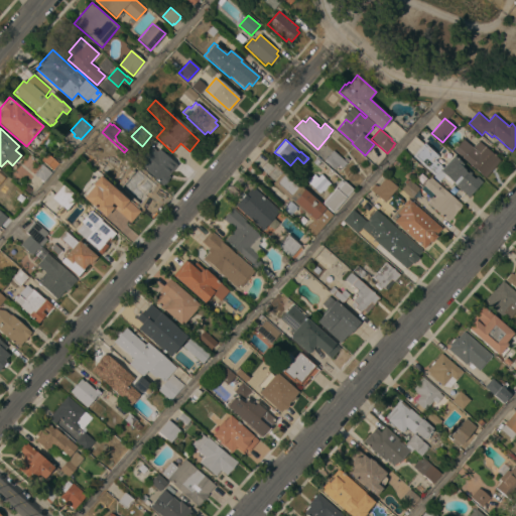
[(500,160),(485,178),(454,150),(463,139),(473,148),(479,141),(500,160)]
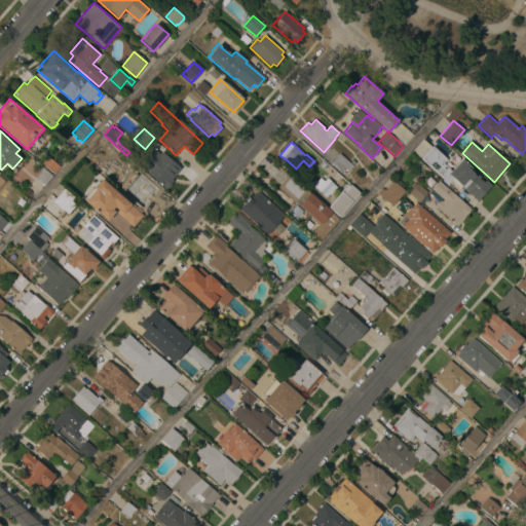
[(420,159),(433,146),(447,159),(444,163),(452,171),(462,159),(473,168),(471,171),(474,174),(474,175),(476,173),(481,177),(479,178),(484,183),(486,180),(491,185),(478,200),(453,179),(448,185),(442,180),(443,179),(420,159)]
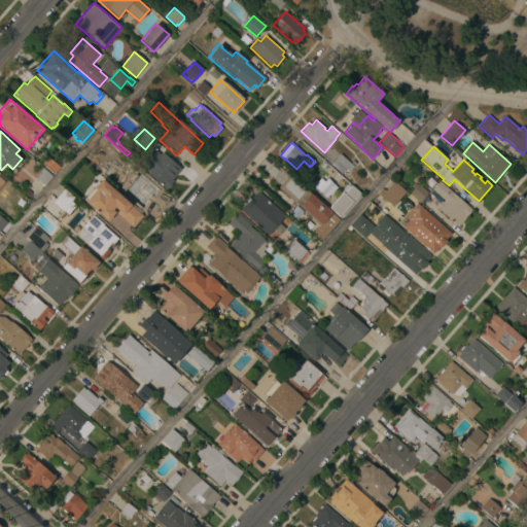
[(179,168),(170,178),(172,181),(166,188),(147,172),(148,172),(140,165),(149,153),(156,160),(163,153),(179,168)]
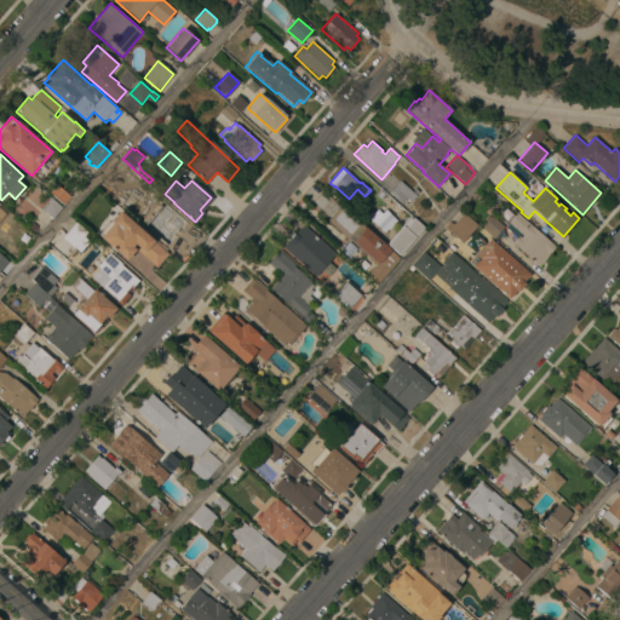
[(417,196),(411,202),(406,197),(401,204),(390,193),(400,181),(417,196)]
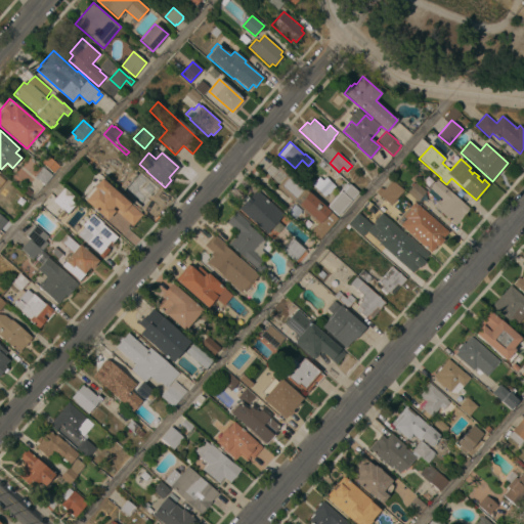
[(116,161),(122,154),(136,166),(130,173),(116,161)]
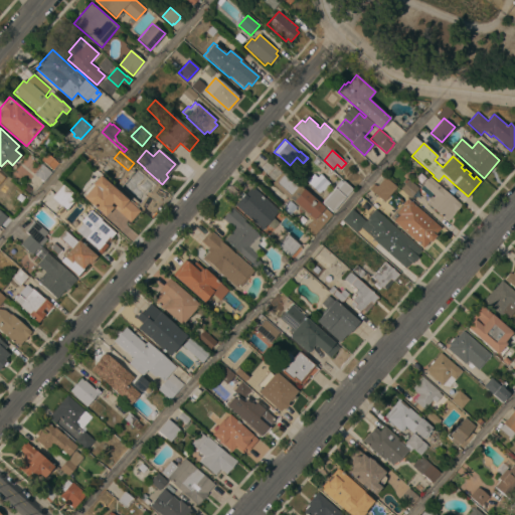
[(51,173),(43,182),(37,176),(36,177),(34,174),(42,164),(51,173)]
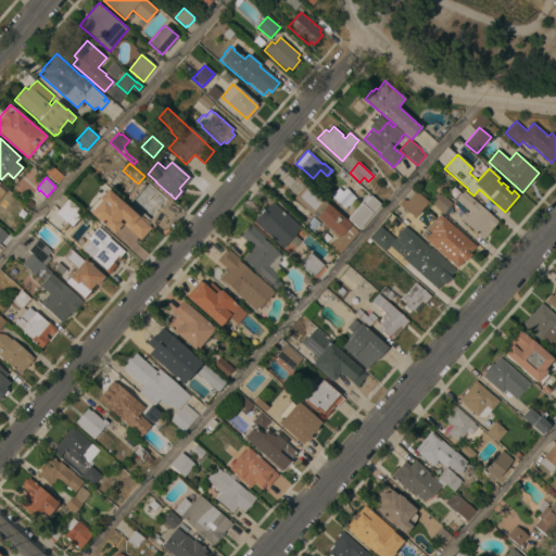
[(339,255),(329,247),(337,238),(331,234),(332,231),(293,198),(304,185),(358,231),(339,255)]
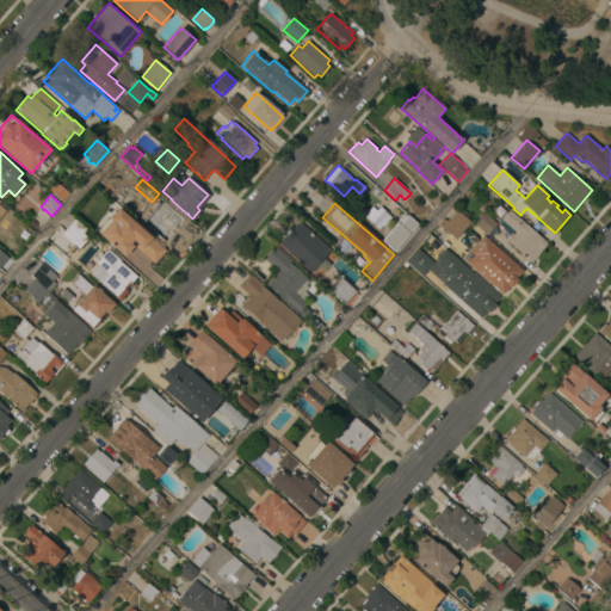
[(137,218),(143,210),(153,217),(162,207),(165,209),(166,208),(184,223),(179,229),(177,227),(173,230),(176,233),(166,244),(137,218)]
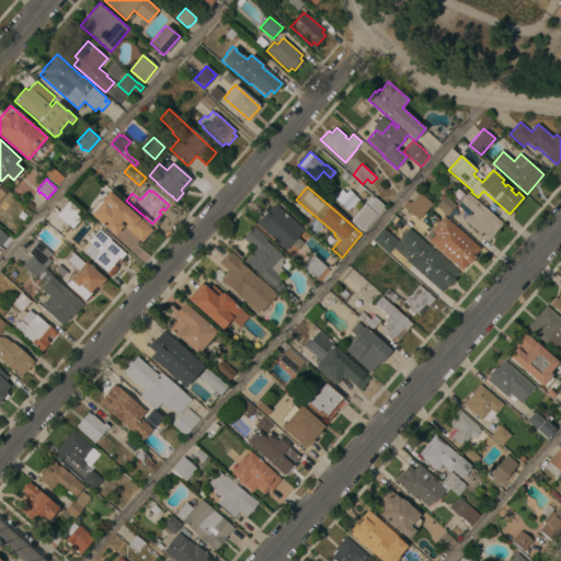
[(334,197),(342,190),(345,194),(348,190),(359,201),(352,207),(351,206),(347,210),(334,197)]
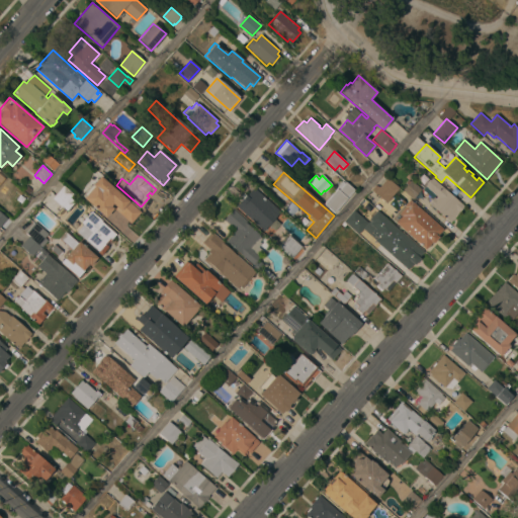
[(100,176),(128,201),(127,201),(140,212),(131,224),(113,208),(115,206),(112,203),(110,206),(112,208),(104,218),(83,198),(93,186),(91,185),(100,176)]
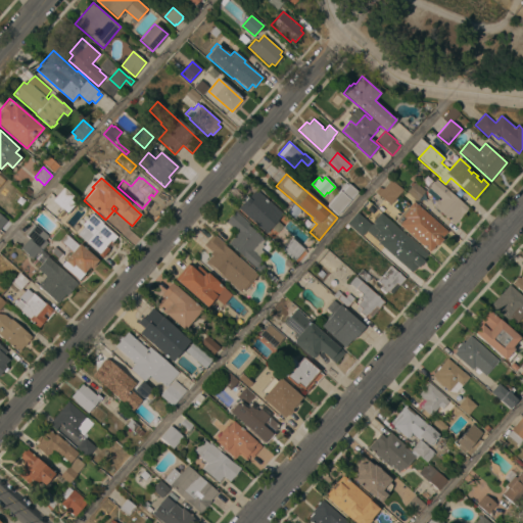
[(469,208),(455,225),(432,205),(437,199),(439,201),(441,199),(429,188),(436,179),(469,208)]
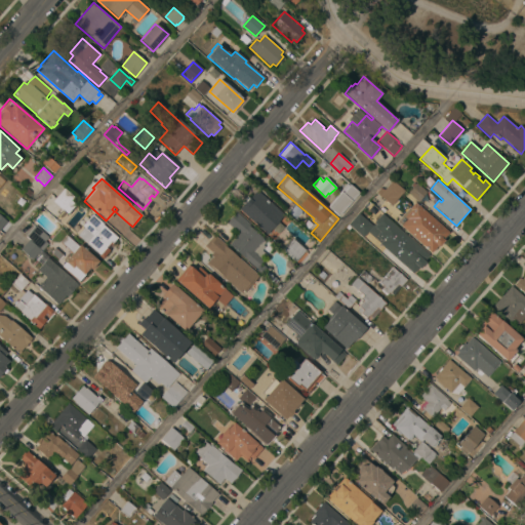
[(391,205),(376,193),(381,187),(384,189),(384,190),(385,191),(393,180),(404,191),(391,205)]
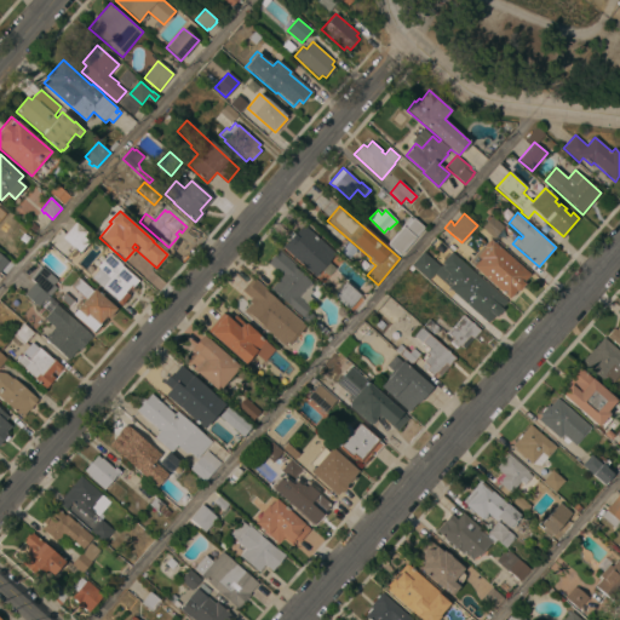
[(504,227),(494,237),(482,228),(492,216),(504,227)]
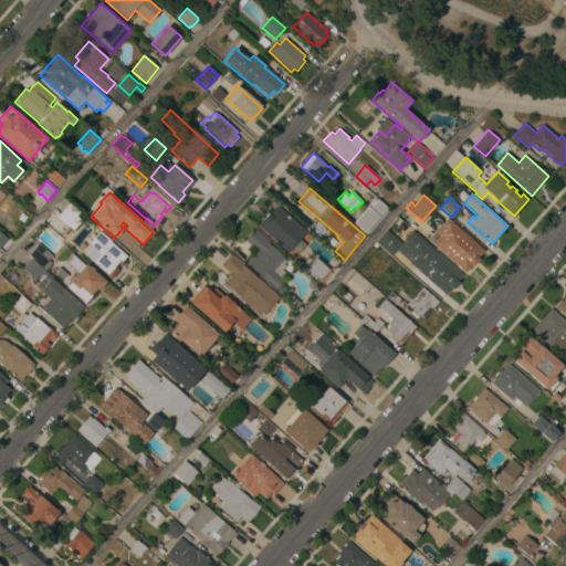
[(365,232),(354,222),(374,198),(377,200),(378,199),(387,207),(365,232)]
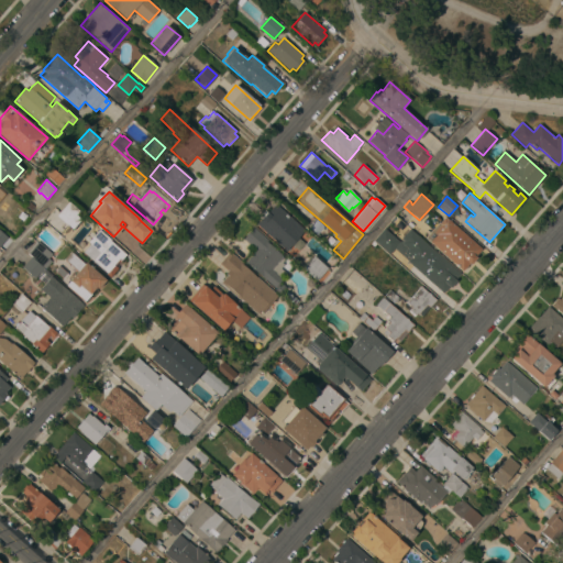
[(68,202),(79,211),(76,214),(79,217),(77,219),(81,222),(77,228),(69,221),(66,225),(56,216),(68,202)]
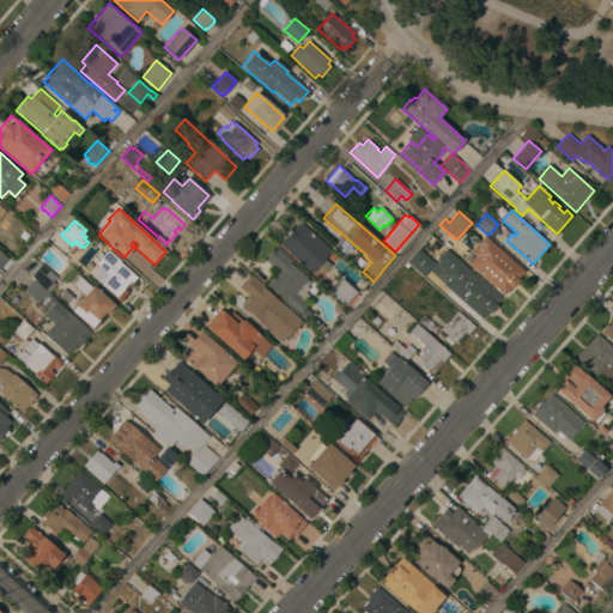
[(279,244),(284,240),(281,237),(289,229),(291,232),(298,225),(301,226),(302,224),(332,250),(311,273),(279,244)]
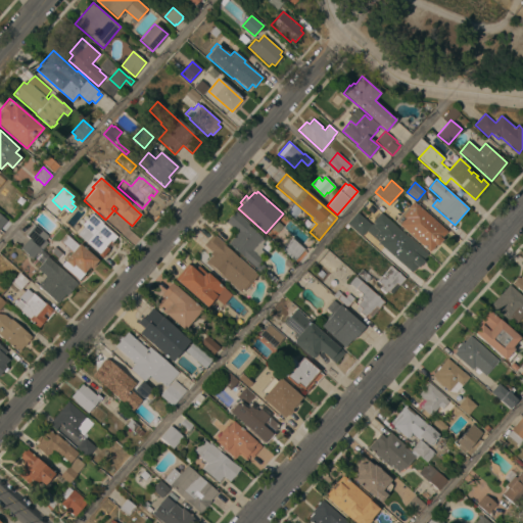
[(447,232),(441,238),(443,239),(437,246),(436,244),(429,251),(394,221),(408,206),(412,202),(415,202),(447,232)]
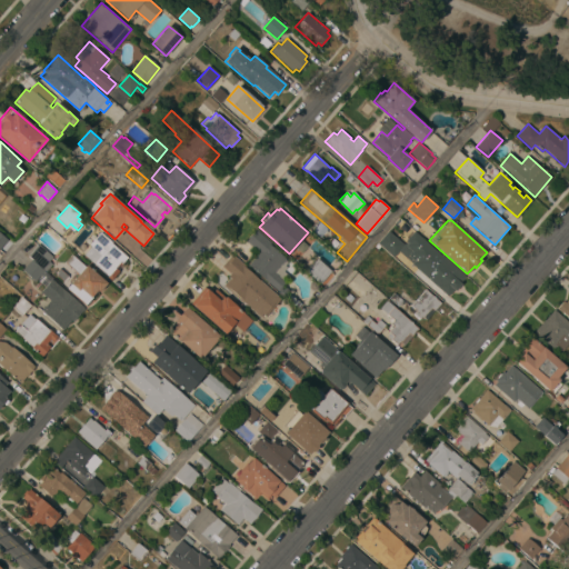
[(248,265),(259,252),(246,242),(257,230),(272,243),(271,246),(285,258),(285,259),(288,262),(285,266),(287,268),(283,271),(290,277),(278,291),(248,265)]
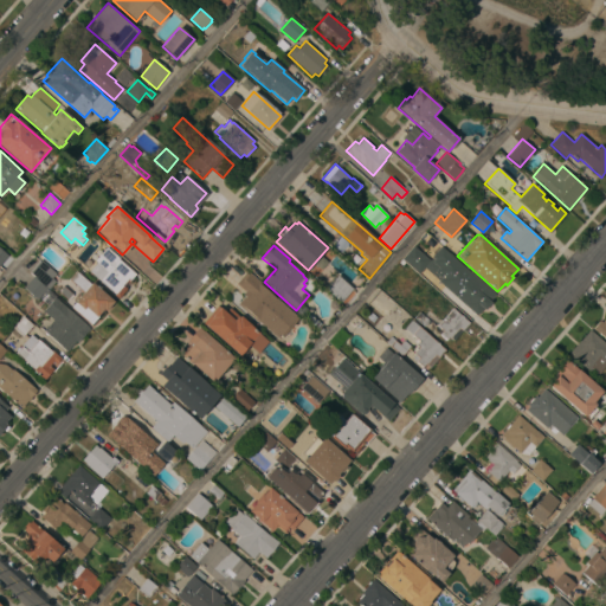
[(430,260),(419,274),(401,258),(412,246),(430,260)]
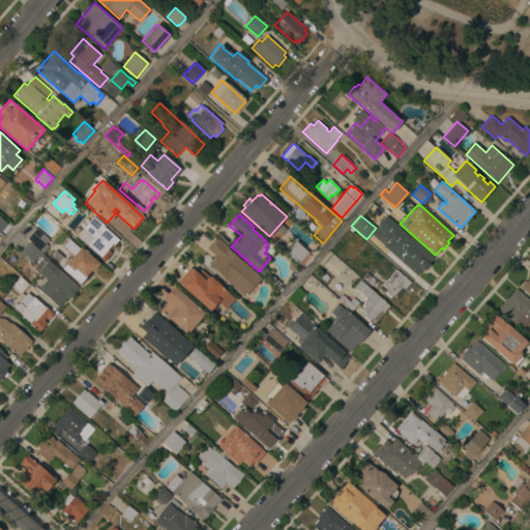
[(433,258),(428,263),(429,264),(423,270),(422,269),(416,276),(382,245),(385,242),(379,237),(382,234),(377,229),(379,227),(377,225),(385,215),(433,258)]
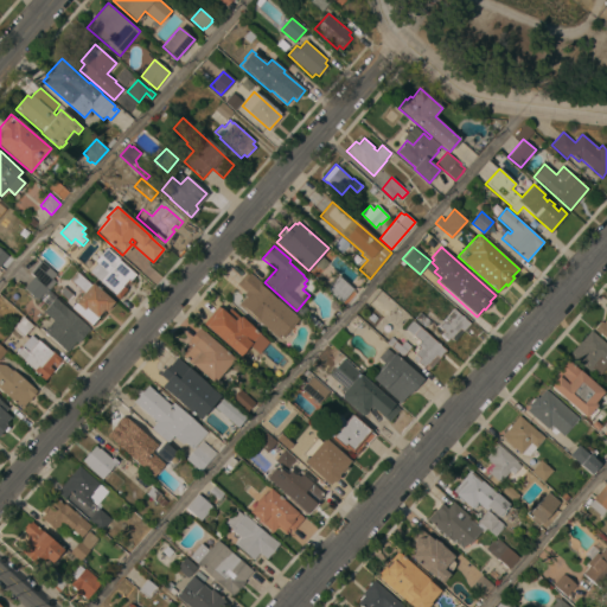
[(119,259),(136,275),(128,283),(128,282),(125,286),(128,289),(119,300),(114,295),(115,294),(100,280),(107,272),(95,261),(107,248),(119,259)]
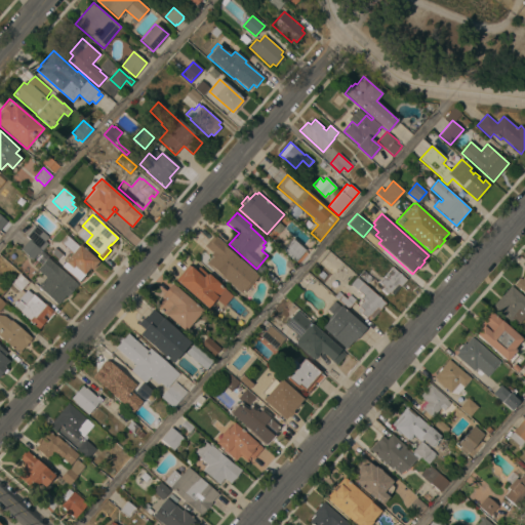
[(30,240),(26,236),(35,225),(48,237),(45,241),(48,244),(42,251),(41,250),(32,259),(21,249),(30,240)]
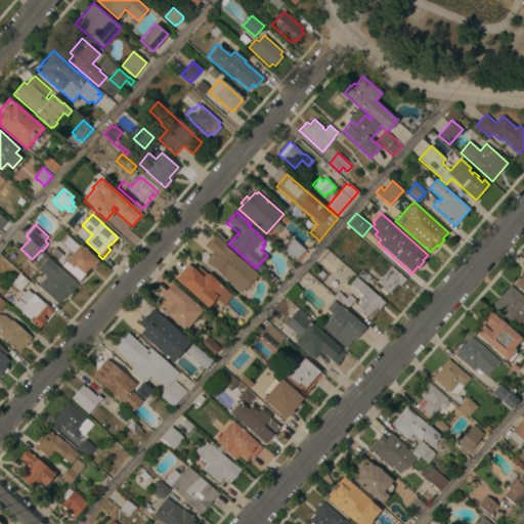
[(259,274),(243,294),(242,292),(241,293),(223,277),(222,277),(206,263),(211,256),(210,254),(212,252),(204,245),(214,233),(225,244),(224,245),(259,274)]
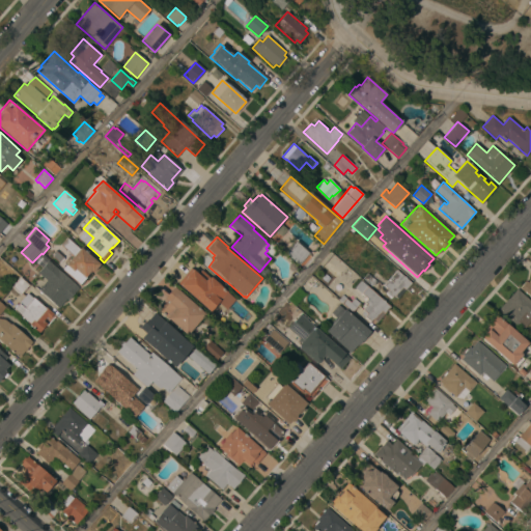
[(100,264),(92,273),(90,271),(85,277),(80,284),(62,270),(74,255),(61,245),(67,238),(100,264)]
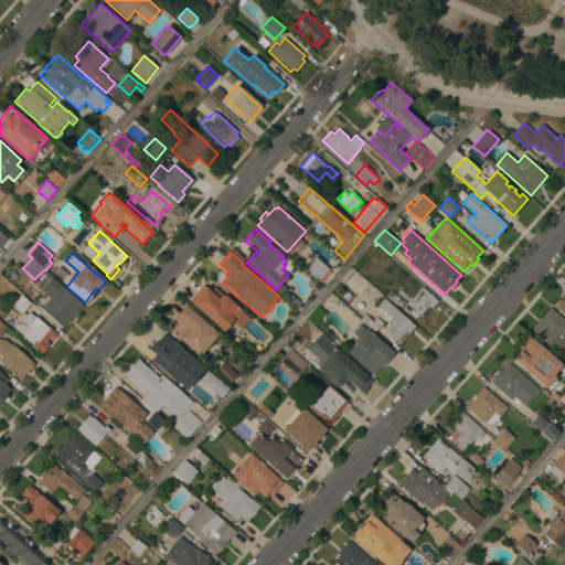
[(329,269),(318,281),(304,268),(315,256),(329,269)]
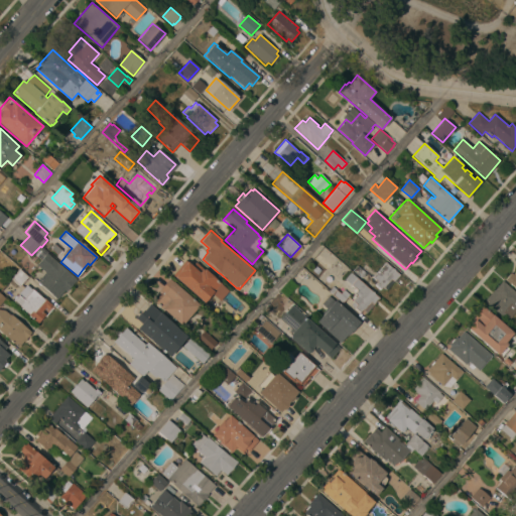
[(77,279),(67,291),(66,290),(57,298),(37,281),(45,272),(37,265),(47,253),(77,279)]
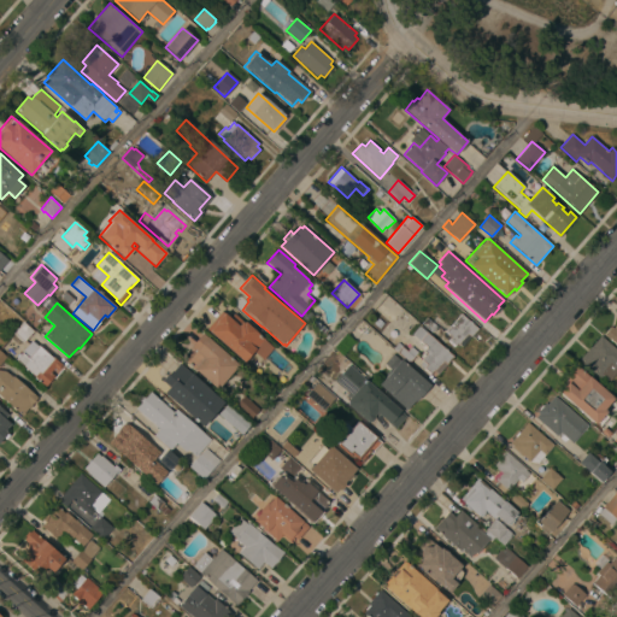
[(206,329),(222,311),(230,318),(234,313),(244,323),(245,322),(264,339),(244,362),(206,329)]
